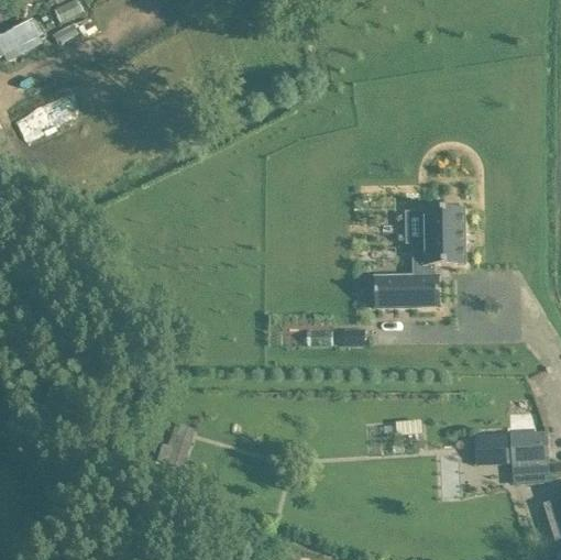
[(51,0),(62,21),(86,9),(81,0),(51,0)]
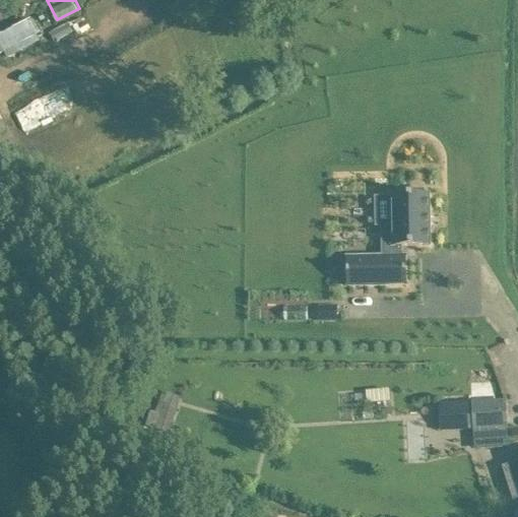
[(0,51),(2,50),(36,31),(27,16),(0,31),(0,51)]
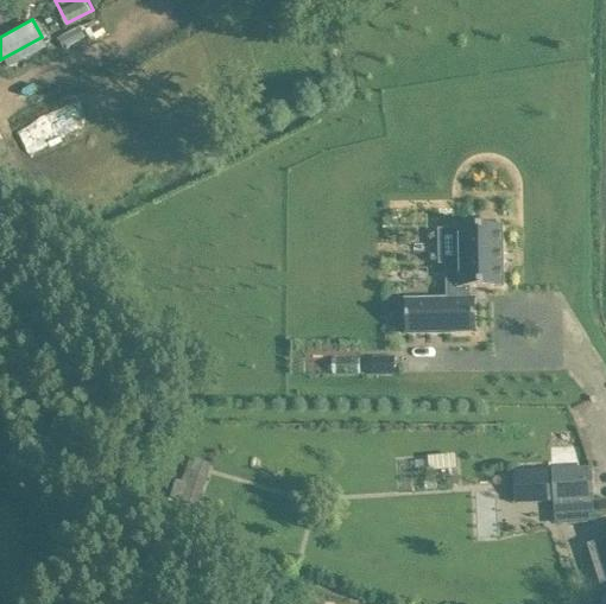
[(19,127),(30,150),(67,132),(56,109),(19,127)]
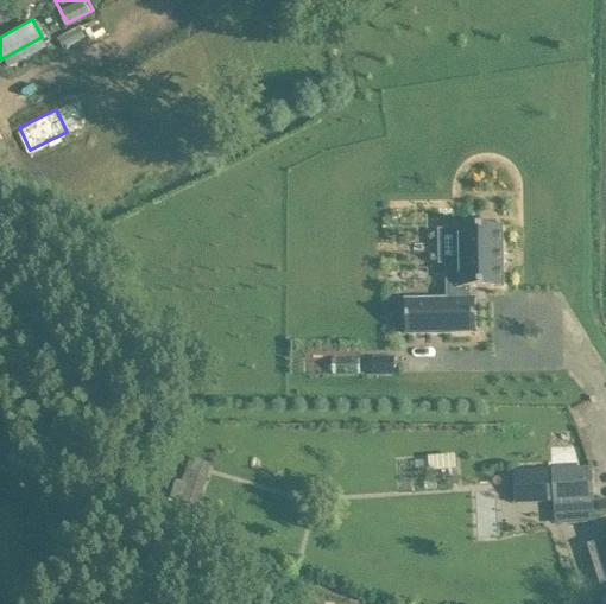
[(446,296),(403,297),(404,332),(474,331),(473,294),(468,294),(468,285),(504,284),(503,223),(496,223),(496,218),(478,218),(478,223),(455,223),(455,262),(446,262),(446,296)]
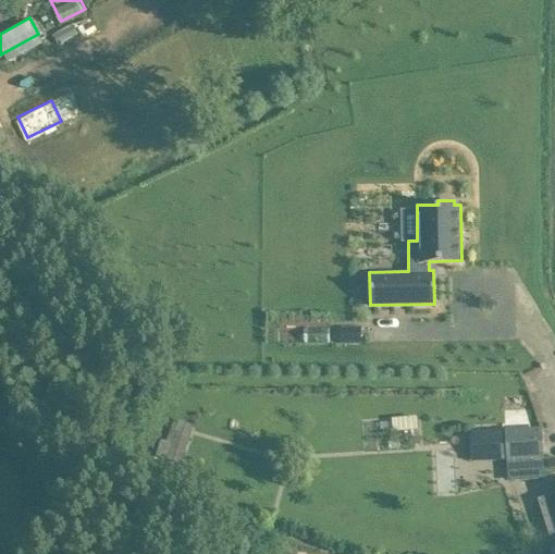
[(359,324),(337,324),(338,342),(360,342),(359,324)]
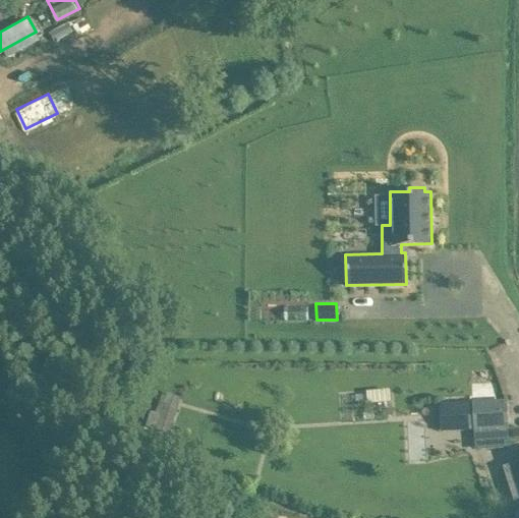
[(25,403),(33,420),(44,415),(36,398),(25,403)]
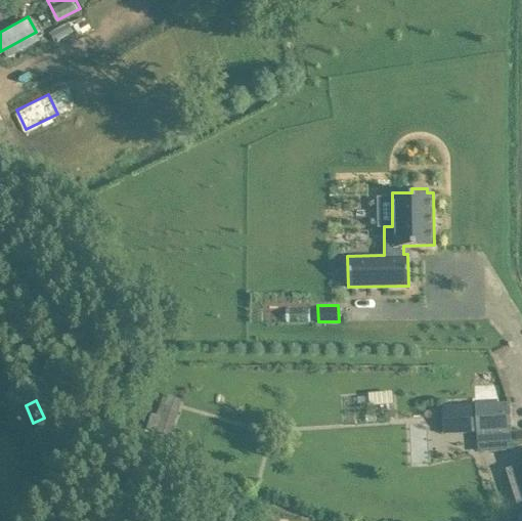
[(459,430),(475,429),(510,427),(509,402),(474,404),(458,404),(459,430)]
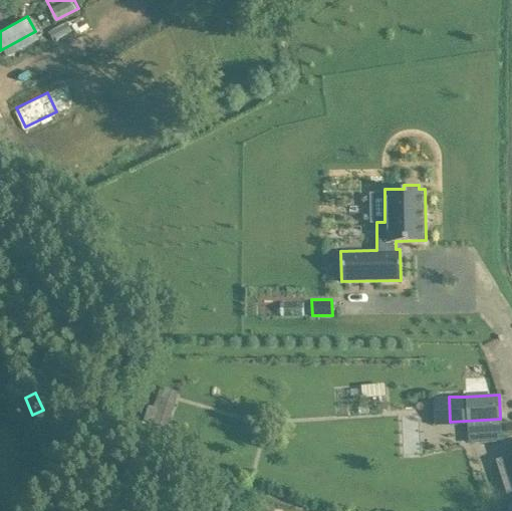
[(511,451),(509,453),(510,454),(494,459),(506,494),(511,491),(511,451)]
